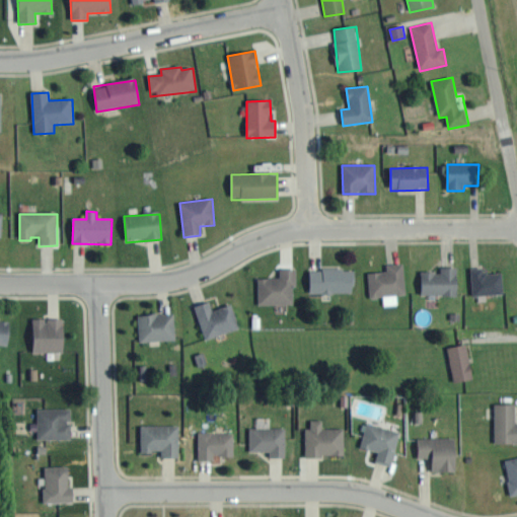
[(405,297),(404,265),(386,266),(387,273),(368,274),(369,298),(405,297)]
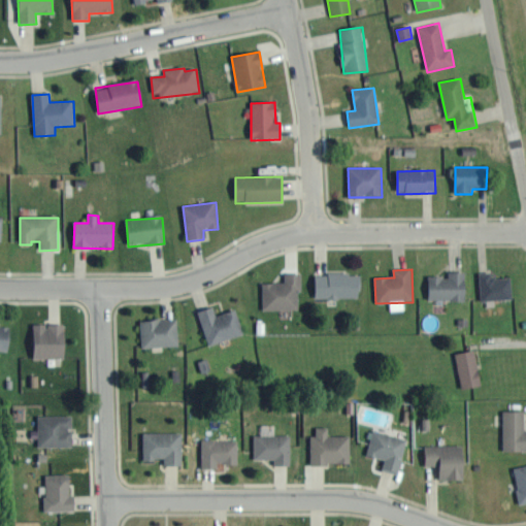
[(465,272),(449,272),(449,278),(429,277),(429,301),(464,302),(465,272)]
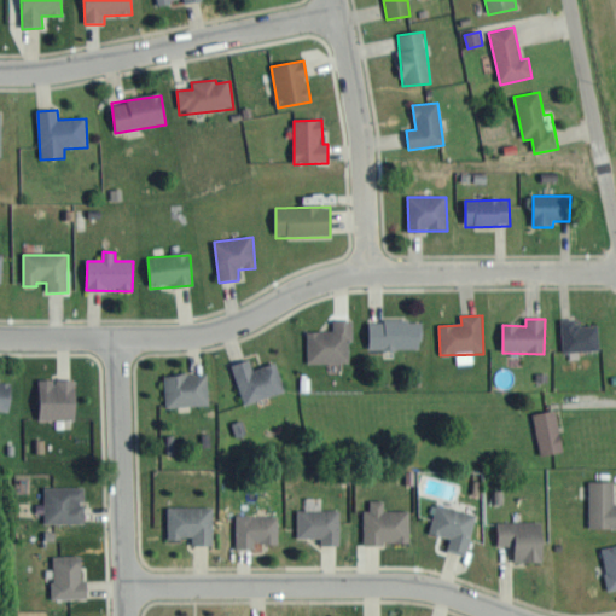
[(600,353),(599,326),(579,327),(579,319),(562,320),(563,354),(600,353)]
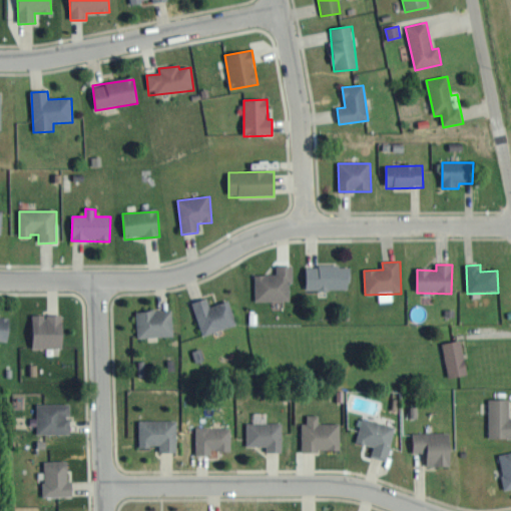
[(254,277),(254,303),(292,302),(291,267),(276,267),(277,276),(254,277)]
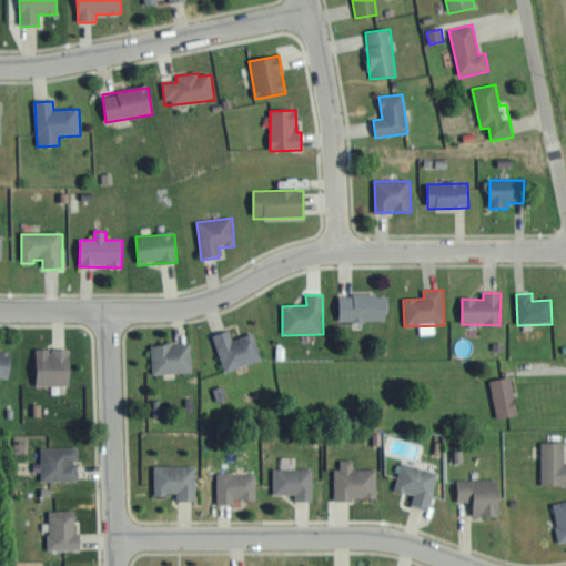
[(339,296),(339,323),(387,322),(387,296),(339,296)]
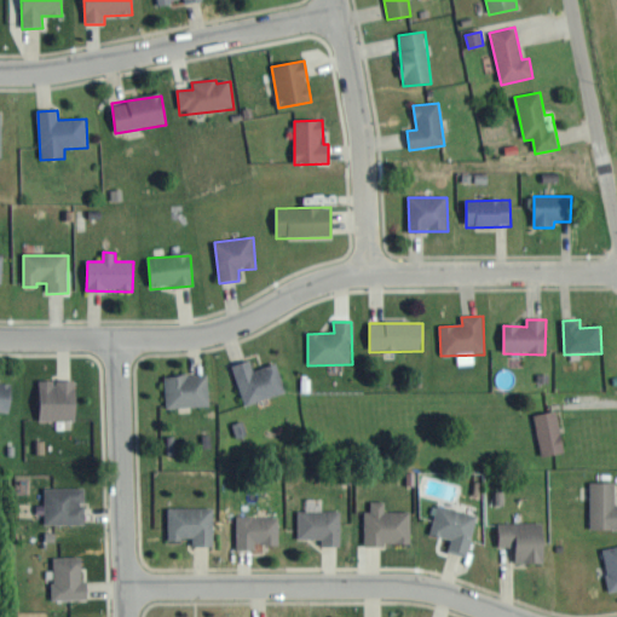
[(244,407),(286,393),(277,364),(254,372),(251,361),(231,367),(244,407)]
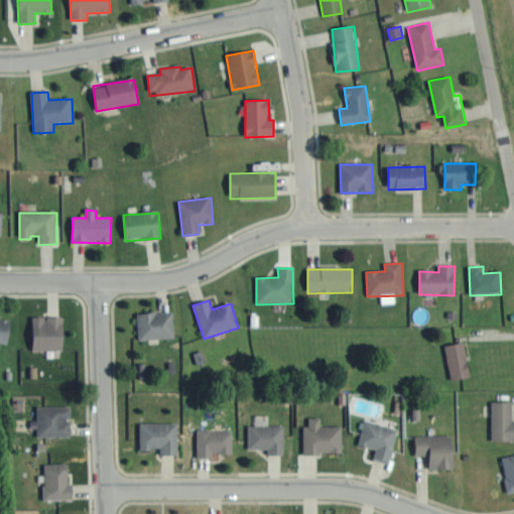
[(137,313),(138,341),(174,339),(173,312),(137,313)]
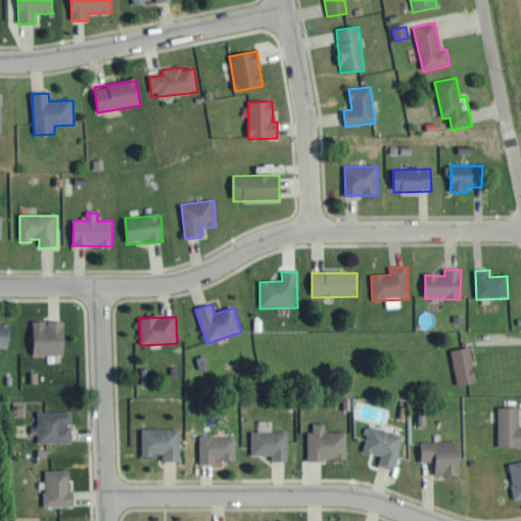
[(34,357),(63,356),(63,322),(33,323),(34,357)]
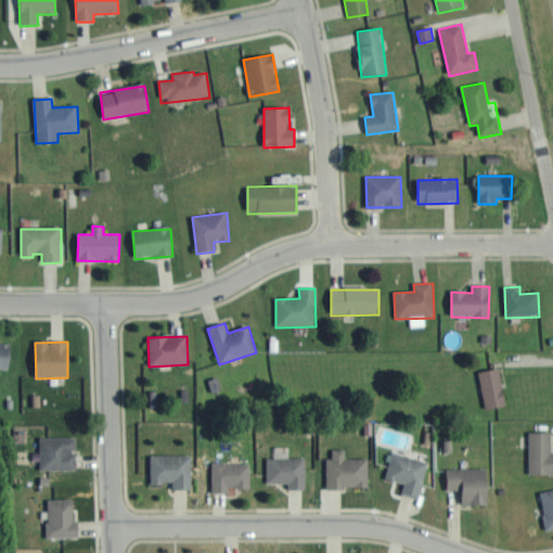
[(10,345),(0,344),(0,369),(9,370),(10,345)]
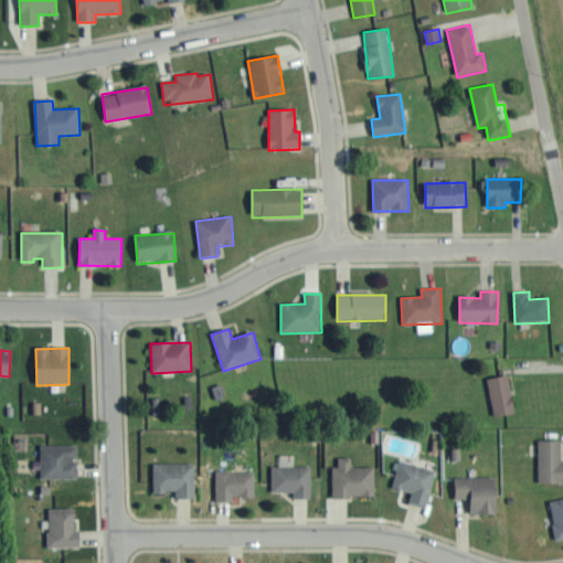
[(487,380),(495,417),(516,414),(508,375),(487,380)]
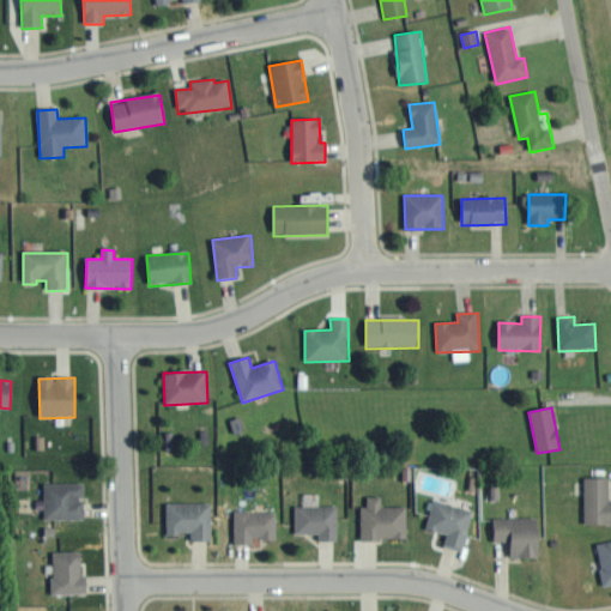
[(167,452),(175,452),(174,434),(165,434),(167,452)]
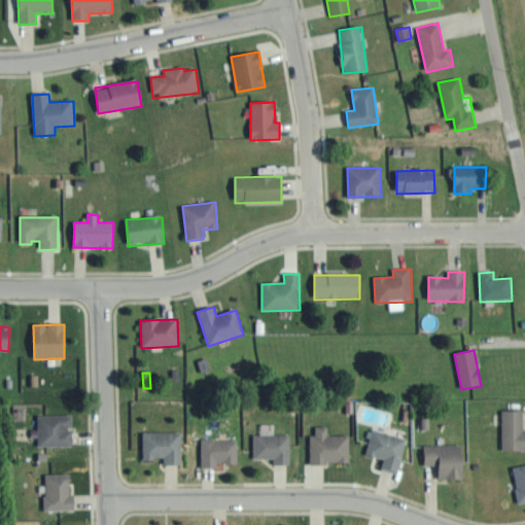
[(502,451),(524,451),(524,430),(523,431),(523,411),(501,412),(502,451)]
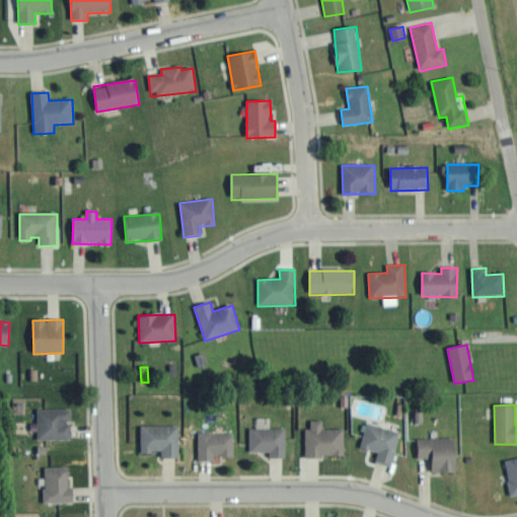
[(70,410),(37,410),(38,425),(30,425),(30,432),(38,432),(38,441),(70,440),(70,421),(70,410)]
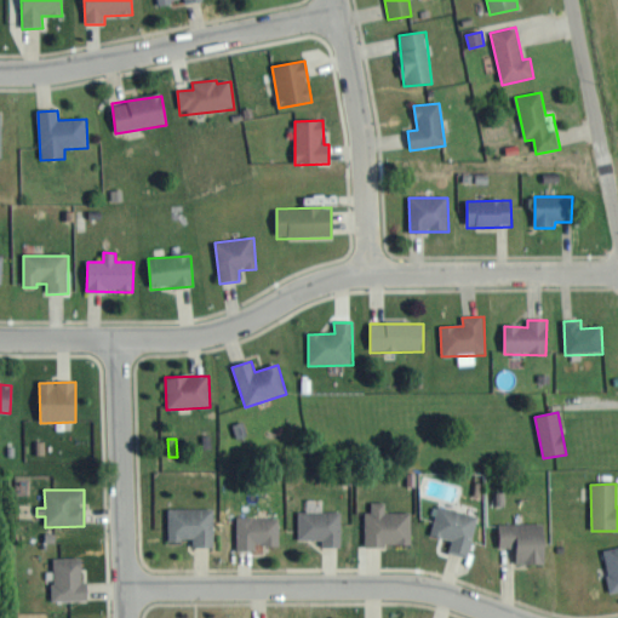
[(298,513),(298,541),(322,542),(322,548),(341,548),(342,513),(324,513),(324,501),(307,501),(307,514),(298,513)]
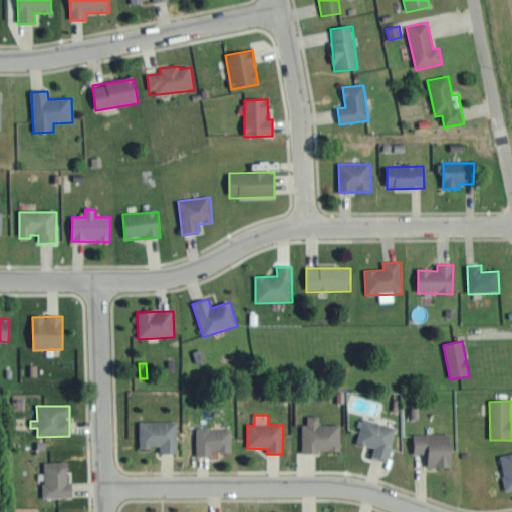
[(302,426),(303,454),(341,452),(340,425),(319,426),(319,417),(307,417),(307,425),(302,426)]
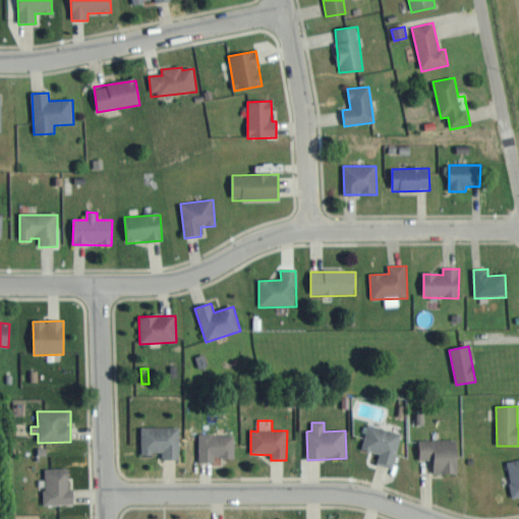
[(402,435),(368,425),(361,450),(380,456),(377,464),(392,469),(402,435)]
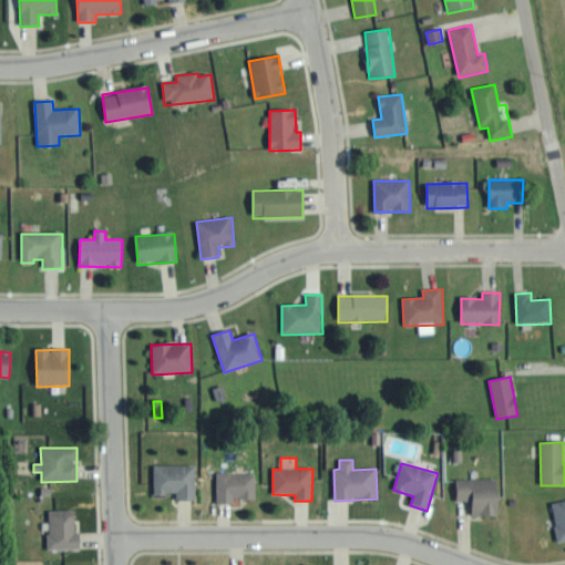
[(153,495),(176,495),(176,501),(195,501),(195,466),(154,466),(153,495)]
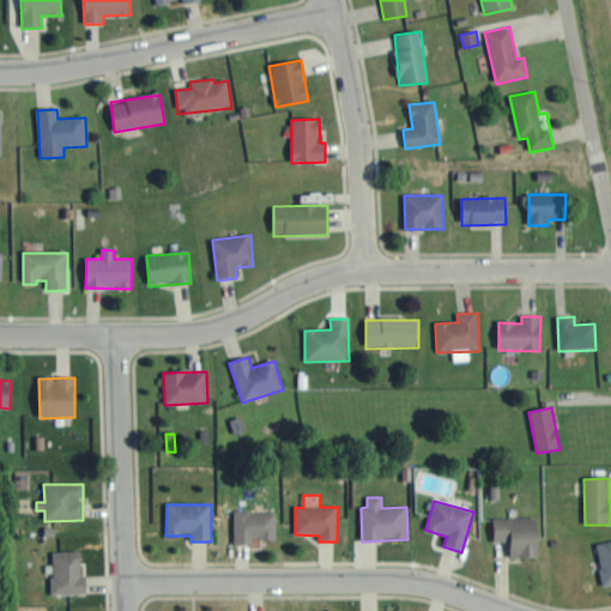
[(235,545),(253,545),(253,540),(277,540),(276,513),(234,513),(235,545)]
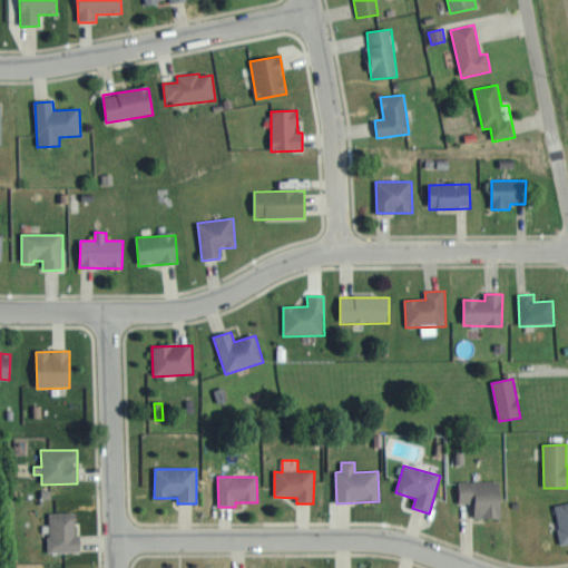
[(499,482),(459,482),(459,505),(473,505),(475,520),(500,519),(499,482)]
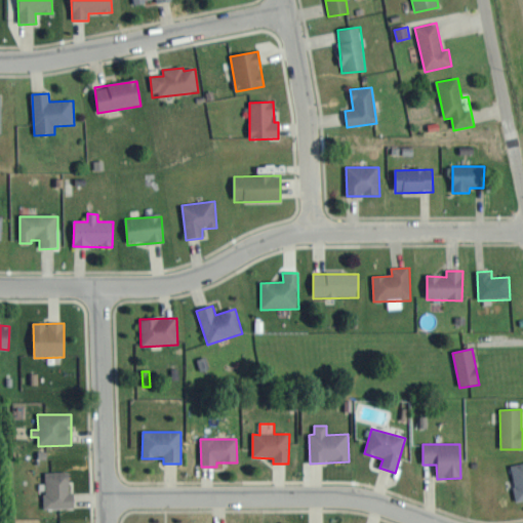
[(522,464),(510,468),(518,504),(522,501),(522,464)]
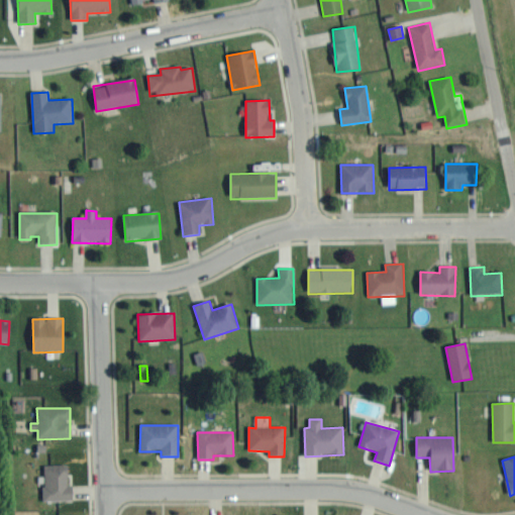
[(68,466),(43,467),(44,502),(73,501),(72,486),(69,486),(68,466)]
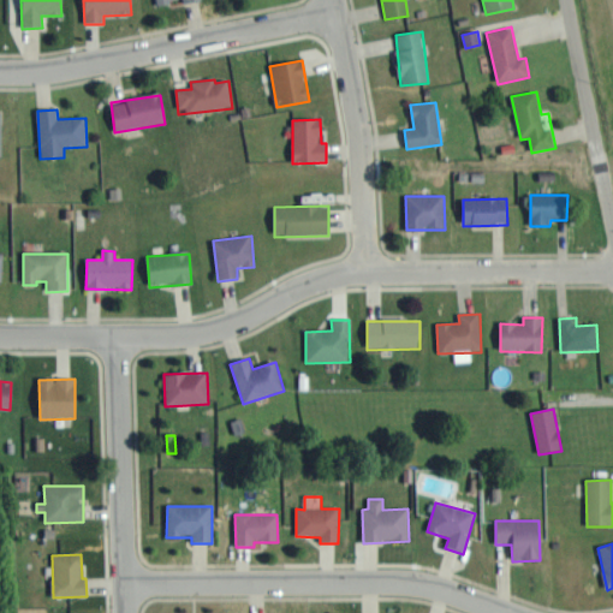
All buildings are outlined.
